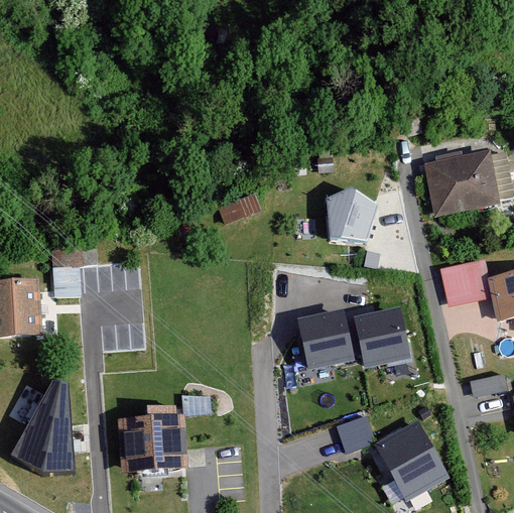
[(504,154),(425,169),(434,215),(513,200),(504,154)]
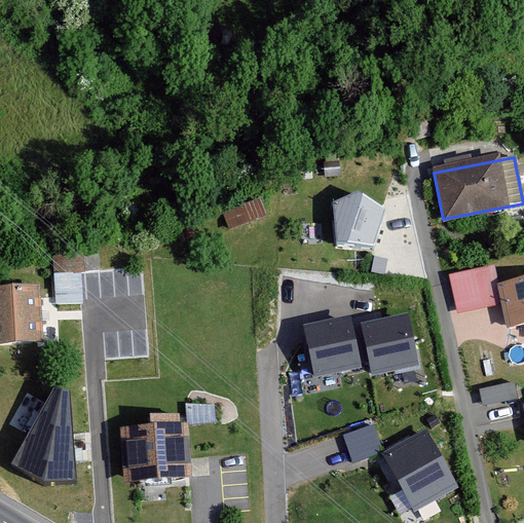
[(332,204),(336,244),(371,245),(382,211),(360,194),(332,204)]
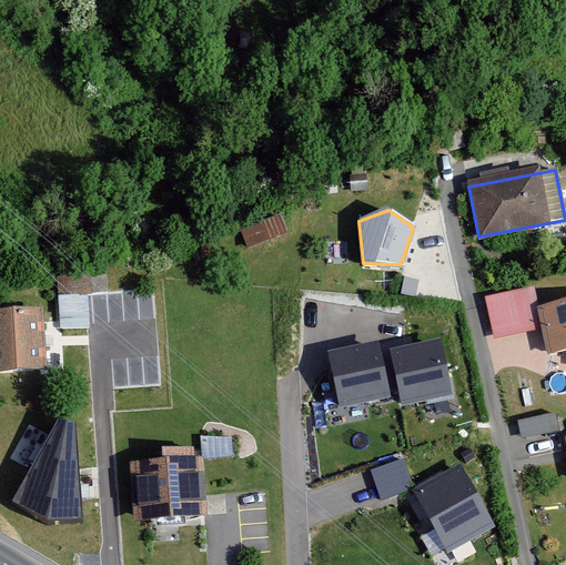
[(280,213),(239,229),(246,246),(286,232),(280,213)]
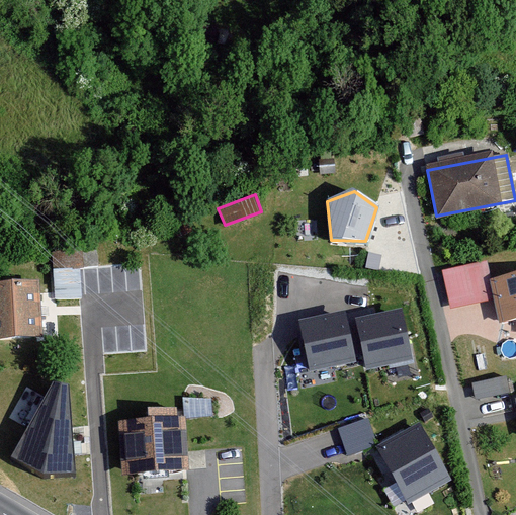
[(93,251),(53,252),(54,295),(76,295),(75,264),(93,263),(93,251)]
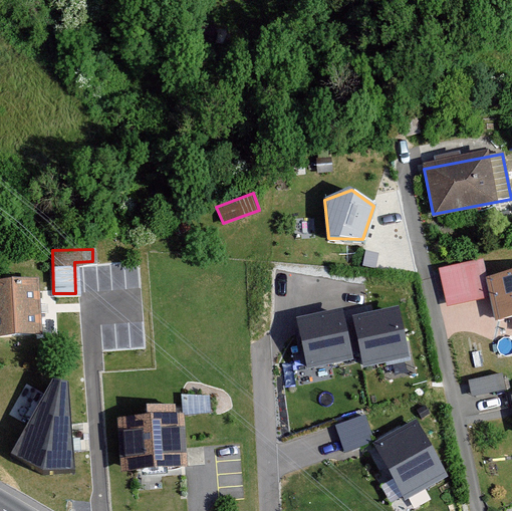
[(481,260),(441,269),(448,302),(489,293),(485,278),(481,260)]
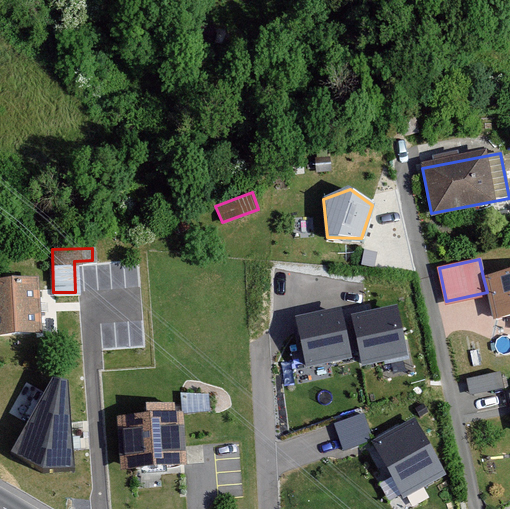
[(509,270),(483,277),(487,292),(492,316),(509,311),(509,270)]
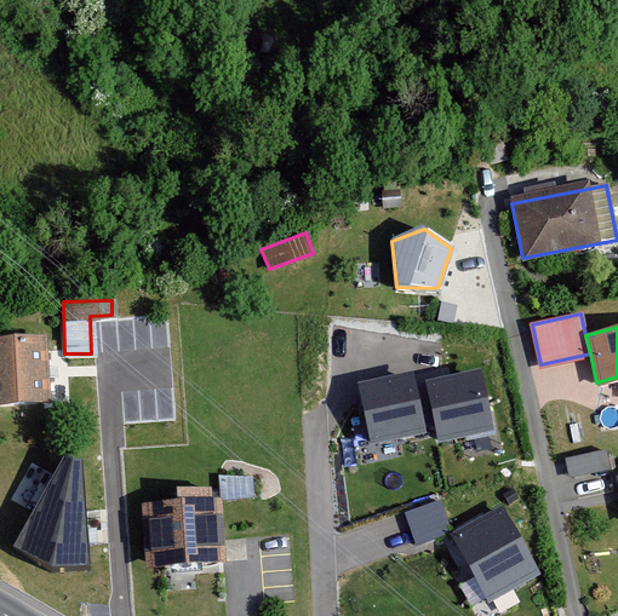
[(44,338),(0,338),(0,403),(45,403),(44,338)]
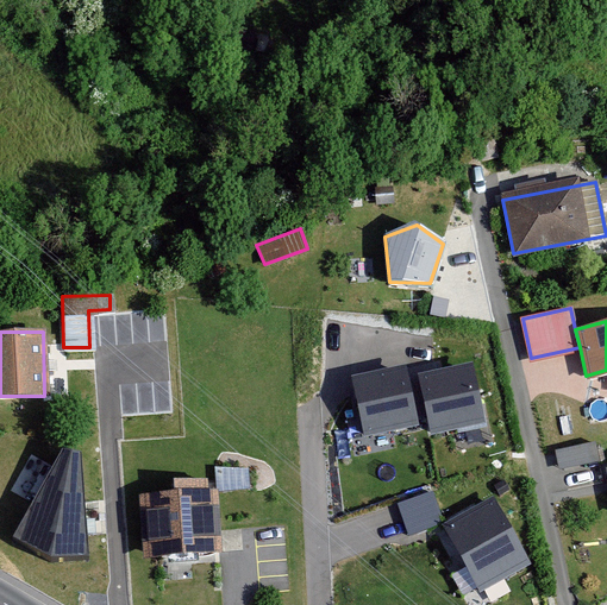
[(405,366),(354,377),(364,435),(417,426),(414,416),(426,414),(421,395),(411,396),(408,380),(405,366)]
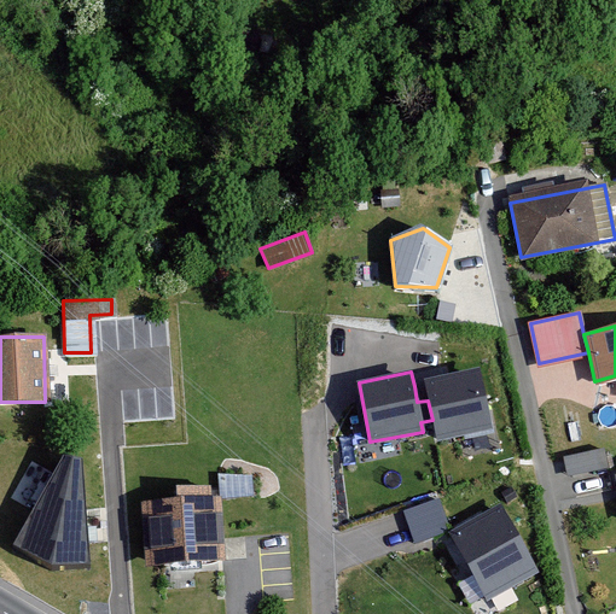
[(478,373),(414,386),(417,402),(428,401),(433,420),(436,440),(489,430),(478,373)]
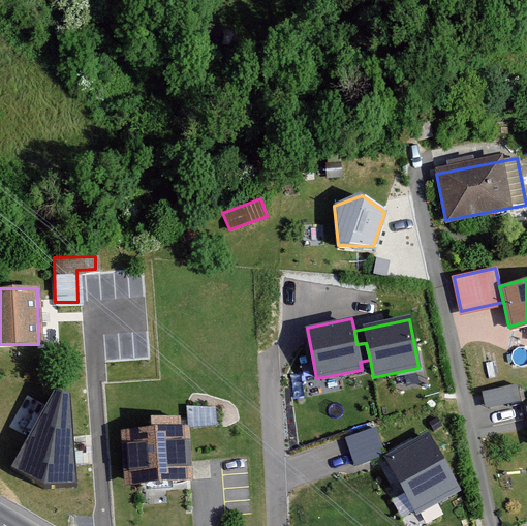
[(53,387),(10,463),(42,481),(74,478),(68,390),(53,387)]
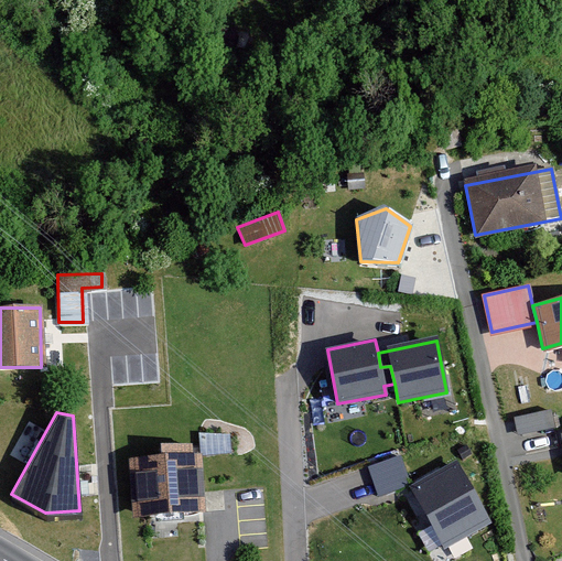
[(399,456),(368,467),(378,494),(409,483),(399,456)]
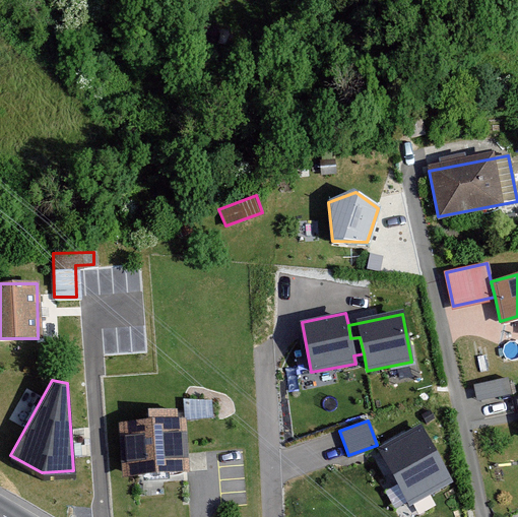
[(182,422),(120,425),(123,473),(185,469),(182,422)]
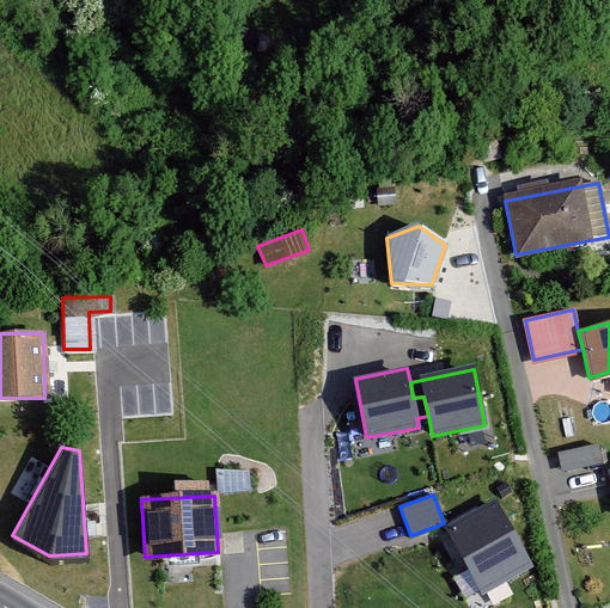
[(530,566),(495,501),(444,528),(480,594),(530,566)]
